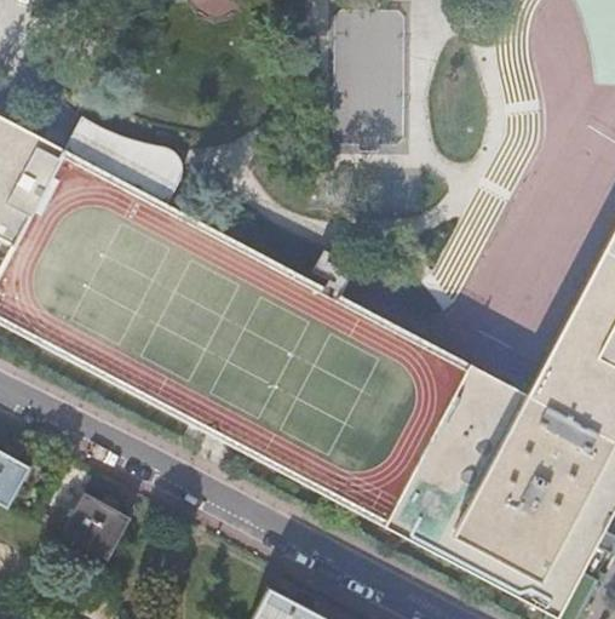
[(614,0),(575,0),(581,12),(585,21),(590,39),(595,53),(597,70),(598,82),(614,84),(614,0)]
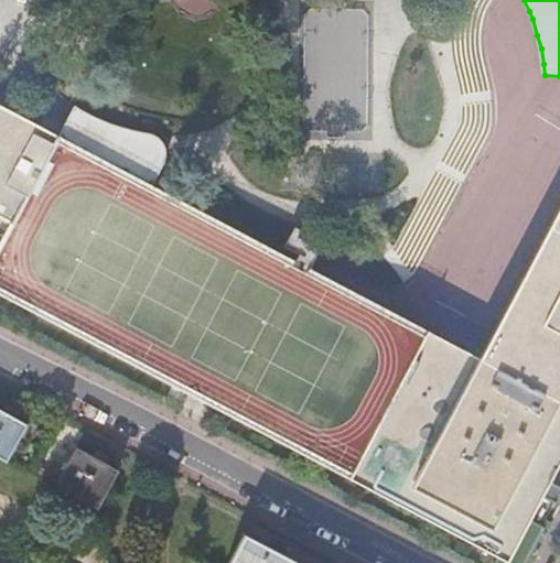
[(559,206),(480,358),(353,291),(0,105),(0,216),(14,224),(0,250),(0,293),(510,562),(559,467),(559,206)]
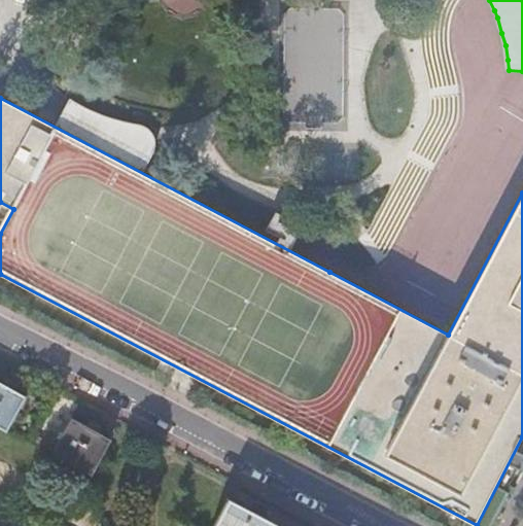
[(0,383),(0,428),(7,432),(27,397),(5,386),(0,383)]
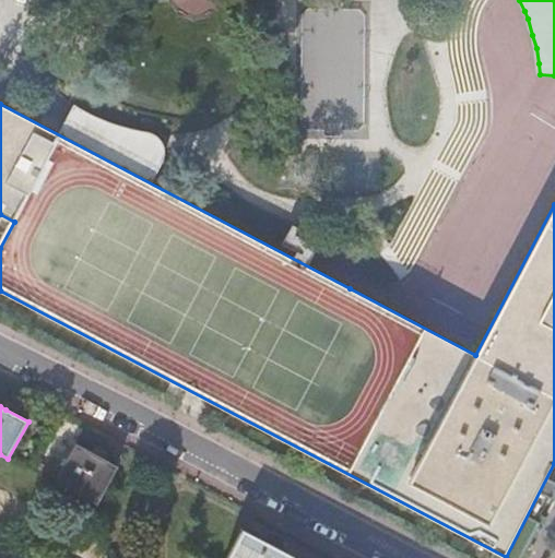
[(79,444),(58,482),(99,505),(121,466),(101,456),(79,444)]
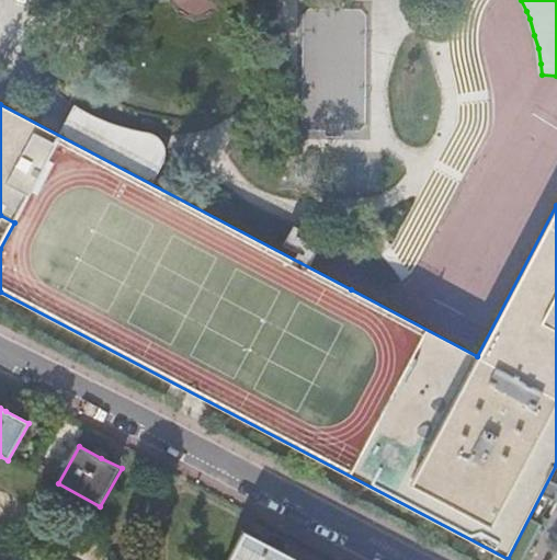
[(246,532),(230,559),(303,559),(294,555),(293,557),(246,532)]
